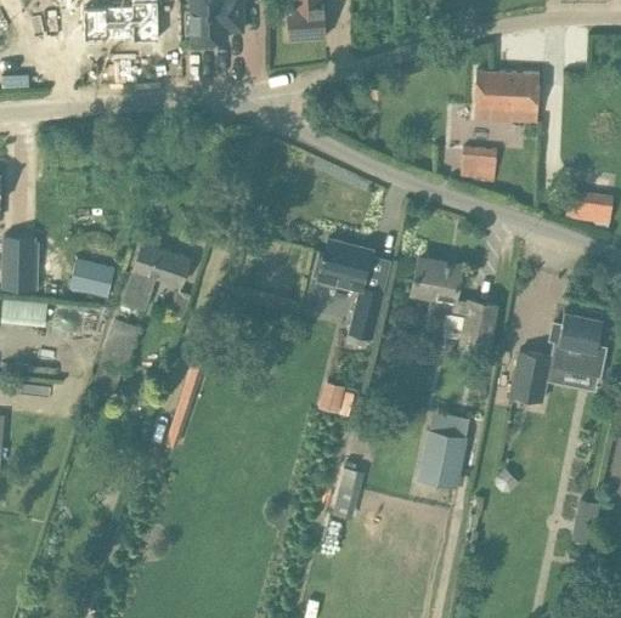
[(157,0),(130,0),(131,13),(111,13),(107,13),(107,41),(131,41),(131,44),(158,43),(157,0)]
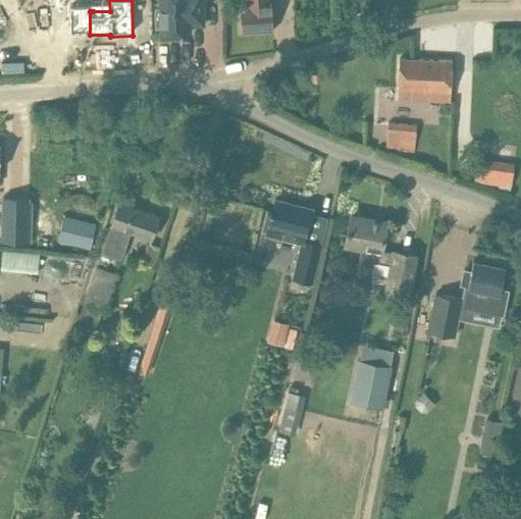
[(158,0),(159,11),(154,11),(155,17),(155,30),(159,30),(159,36),(179,35),(188,35),(190,35),(190,34),(190,30),(190,28),(203,28),(203,17),(202,0),(158,0)]
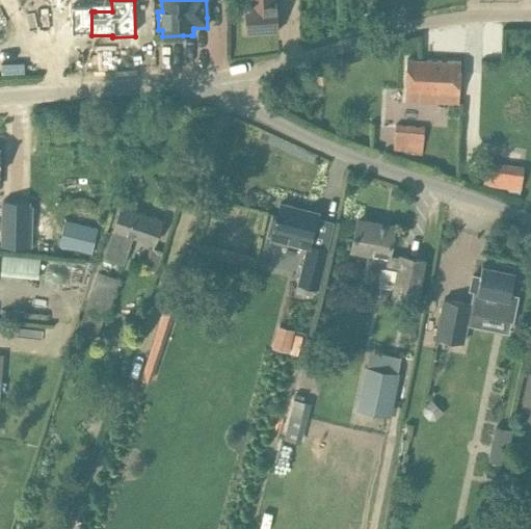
[(272,6),(271,0),(250,0),(251,8),(244,8),(245,35),(277,33),(275,6),(272,6)]
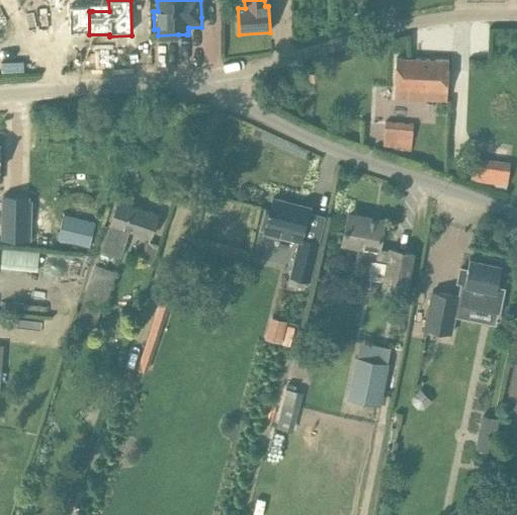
[(395,60),(394,101),(409,101),(446,103),(446,93),(447,63),(421,62),(395,60)]
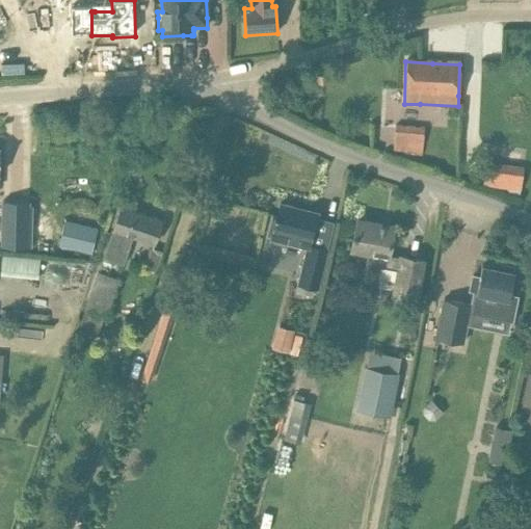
[(423,130),(394,128),(393,153),(422,155),(423,130)]
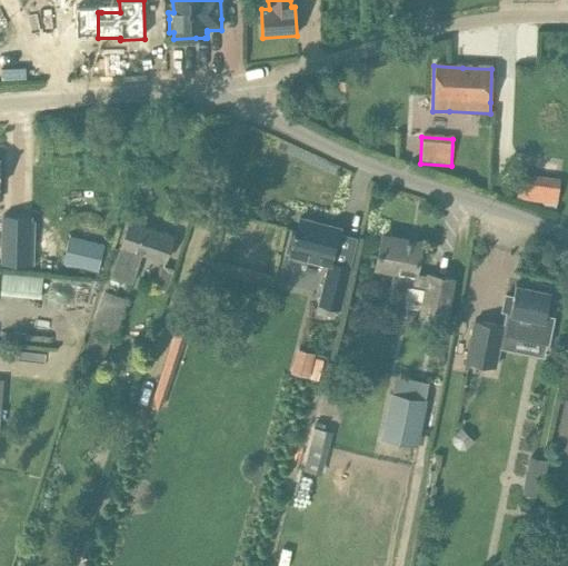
[(516,200),(556,206),(558,186),(518,180),(516,200)]
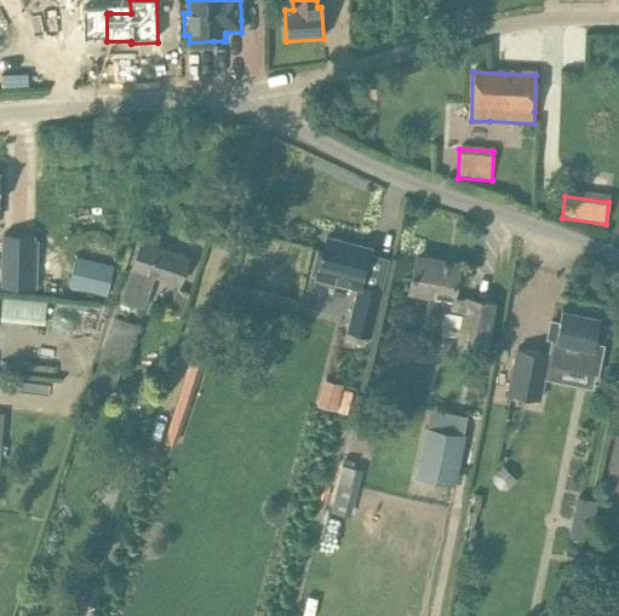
[(3,236),(1,289),(35,291),(36,242),(33,242),(33,237),(3,236)]
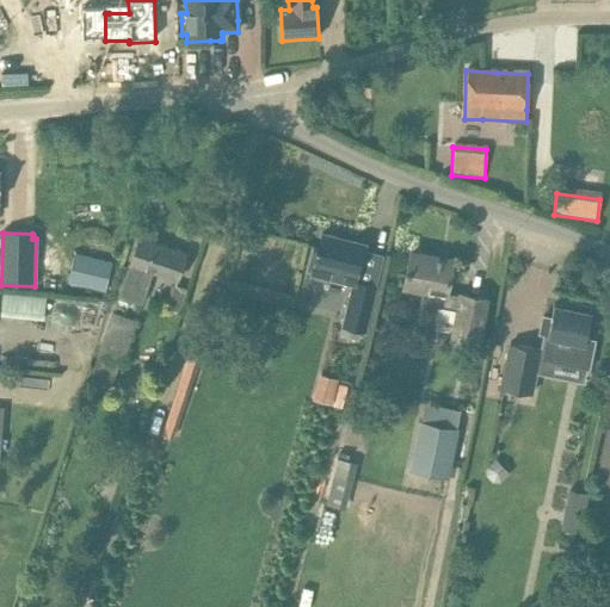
[(308,271),(353,282),(345,316),(346,316),(343,329),(363,335),(376,280),(382,258),(362,253),(363,247),(321,236),(318,251),(315,249),(314,253),(312,253),(308,271)]
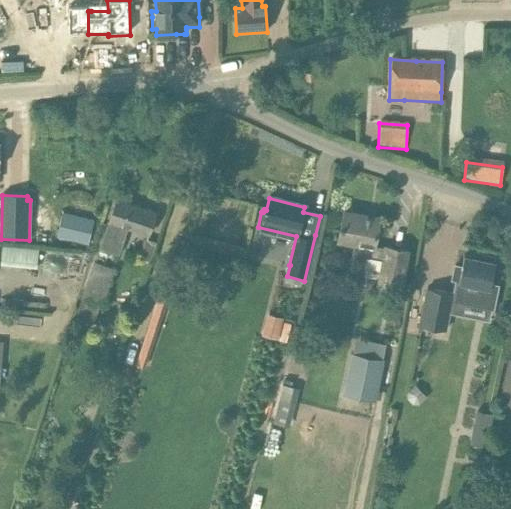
[(155,215),(116,201),(108,223),(109,223),(100,249),(118,255),(126,229),(148,237),(155,215)]
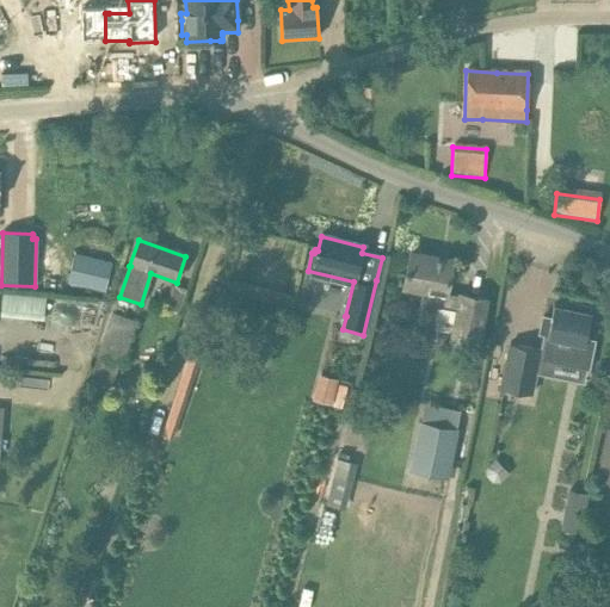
[(74,255),(67,285),(104,295),(112,265),(74,255)]
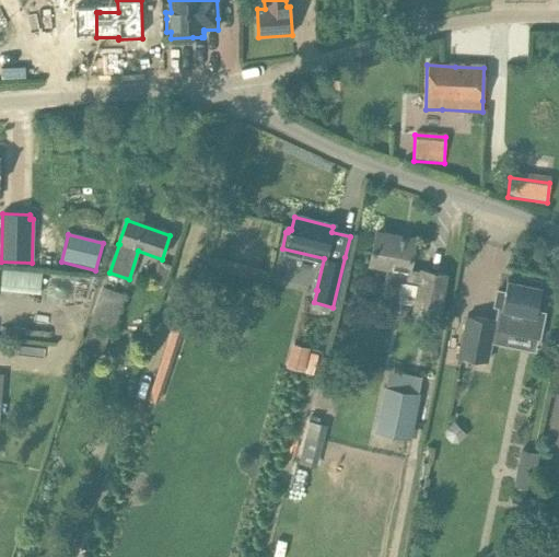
[(371,256),(370,265),(386,268),(384,281),(398,283),(419,287),(414,317),(437,322),(441,298),(445,276),(421,271),(421,274),(408,270),(414,242),(375,234),(371,256)]
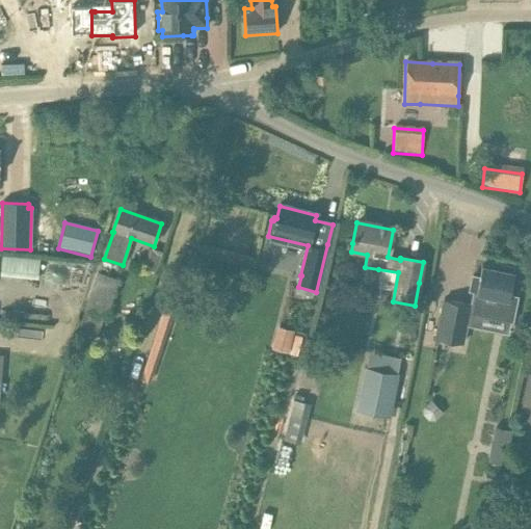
[(2,276),(40,278),(40,258),(2,257),(2,276)]
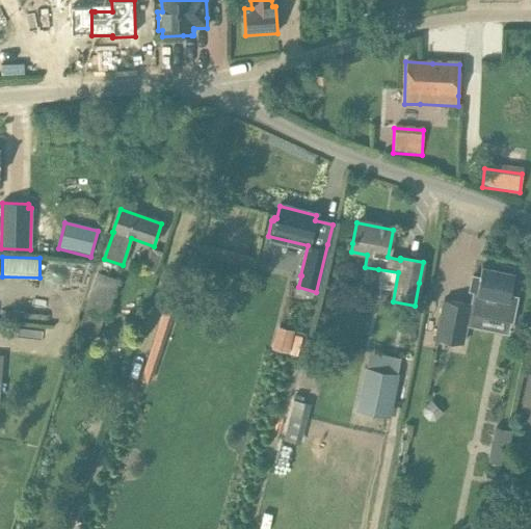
[(476,294),(476,295),(472,317),(510,323),(515,299),(508,298),(513,274),(510,273),(511,270),(499,267),(498,271),(481,268),(479,280),(472,279),(469,293),(476,294)]
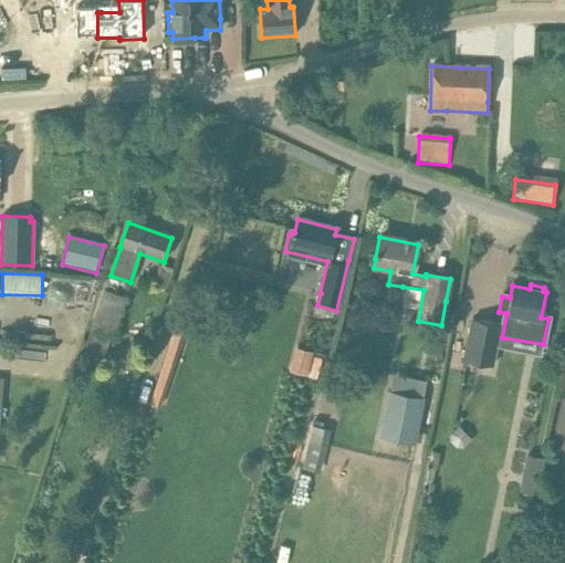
[(102,291),(80,356),(102,363),(110,339),(113,340),(126,299),(102,291)]
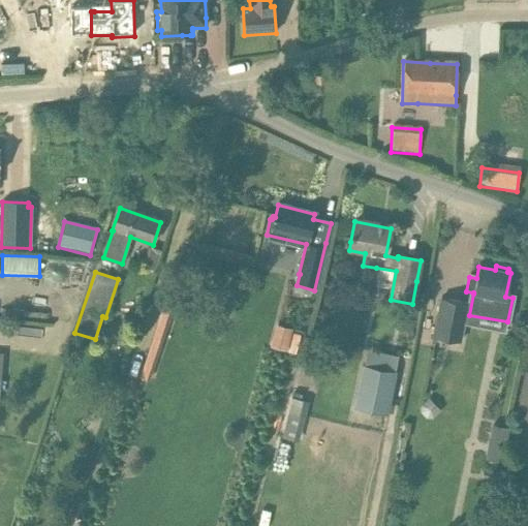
[(141,378),(149,381),(175,303),(166,301),(141,378)]
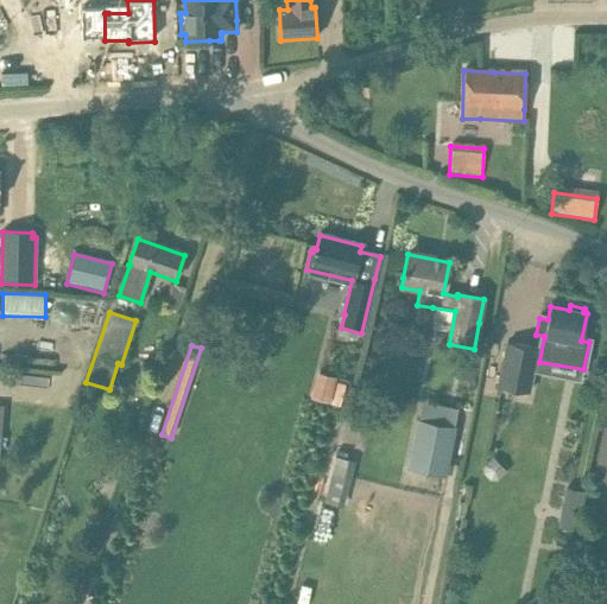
[(537,353),(506,347),(498,392),(529,396),(537,353)]
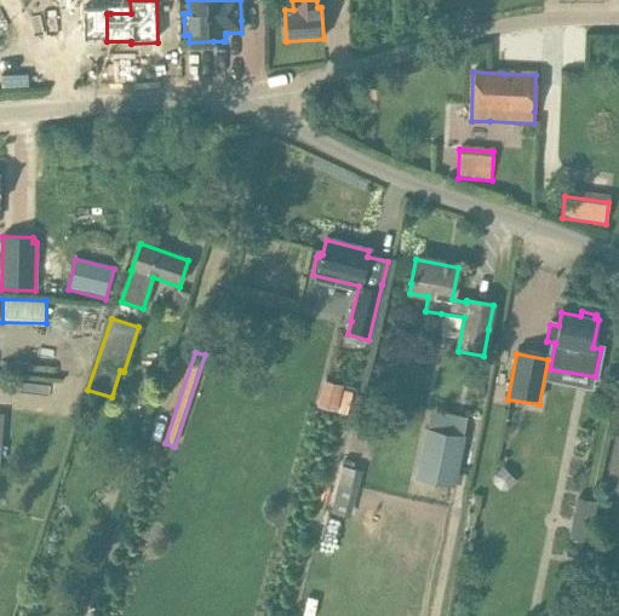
[(317,407),(348,415),(355,387),(325,379),(317,407)]
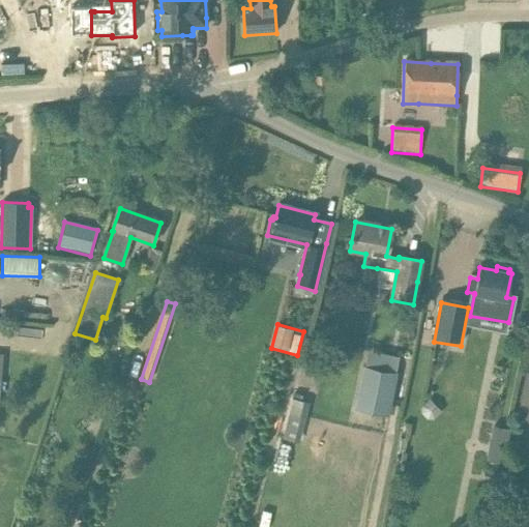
[(397,374),(361,367),(353,410),(387,416),(397,374)]
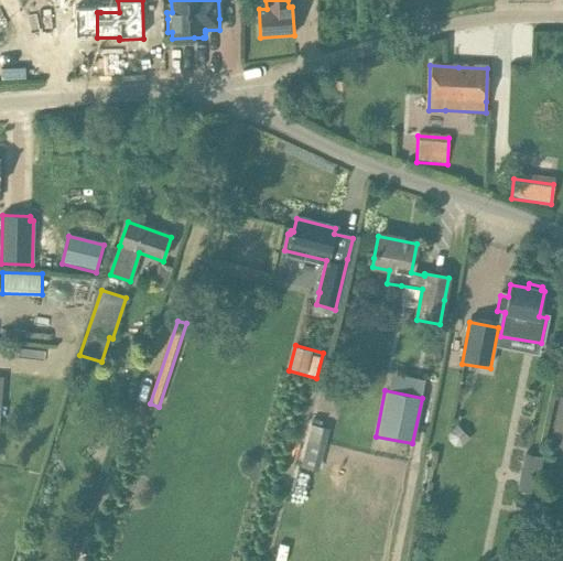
[(562,397),(560,397),(549,444),(562,446),(562,397)]
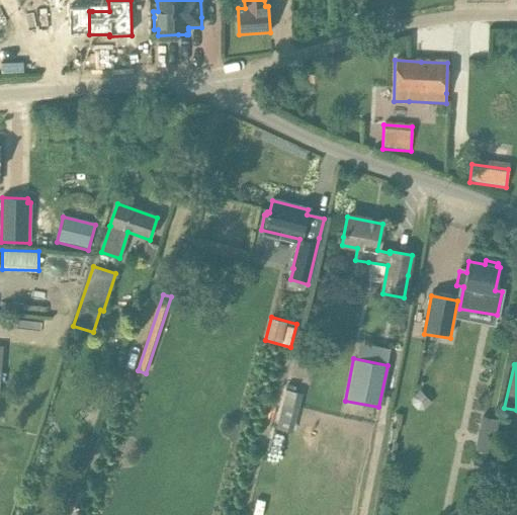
[(280,425),(296,426),(299,393),(284,391),(280,425)]
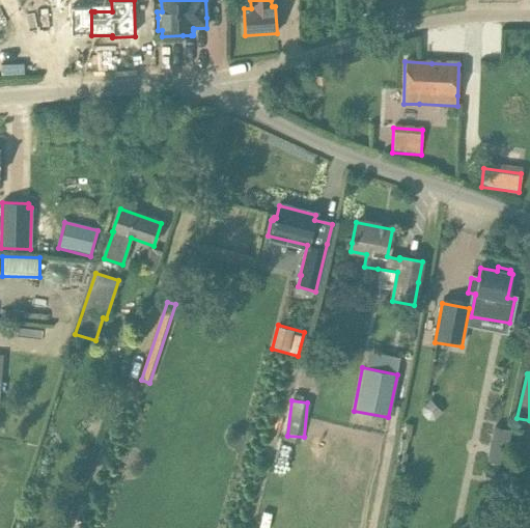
[(510,433),(494,428),(490,447),(506,450),(510,433)]
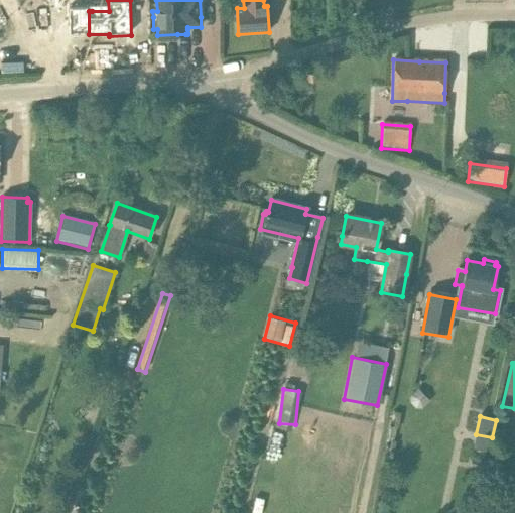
[(513,438),(514,430),(514,428),(498,425),(496,434),(513,438)]
